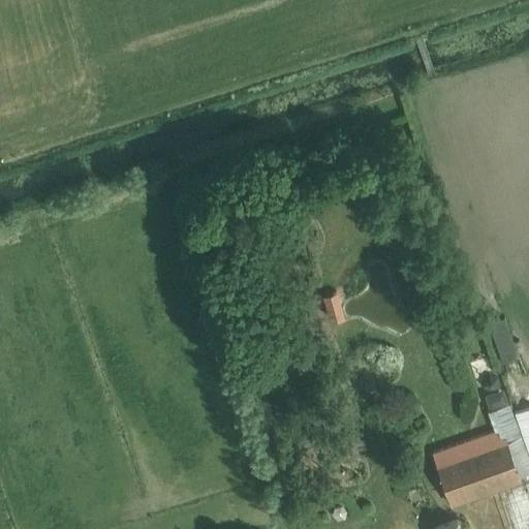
[(338,290),(322,296),(330,321),(345,317),(338,290)]
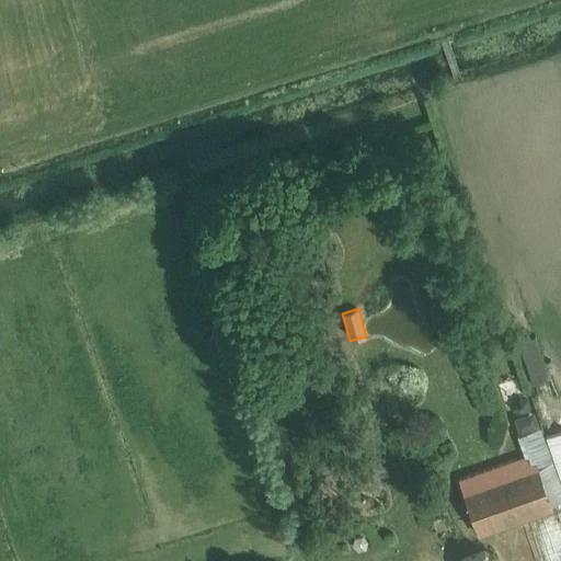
[(536,335),(518,342),(533,386),(550,379),(536,335)]
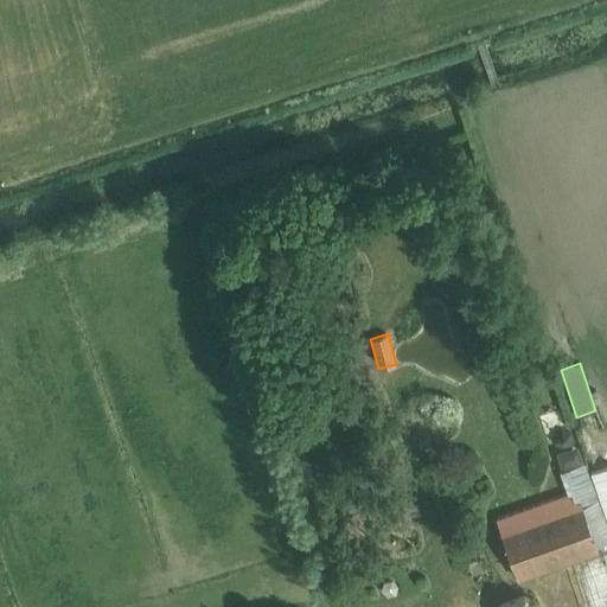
[(606,525),(588,473),(579,446),(575,447),(570,432),(553,438),(558,453),(556,454),(562,472),(560,473),(567,494),(496,519),(500,534),(517,581),(599,553),(598,548),(602,547),(604,551),(606,549),(606,525)]
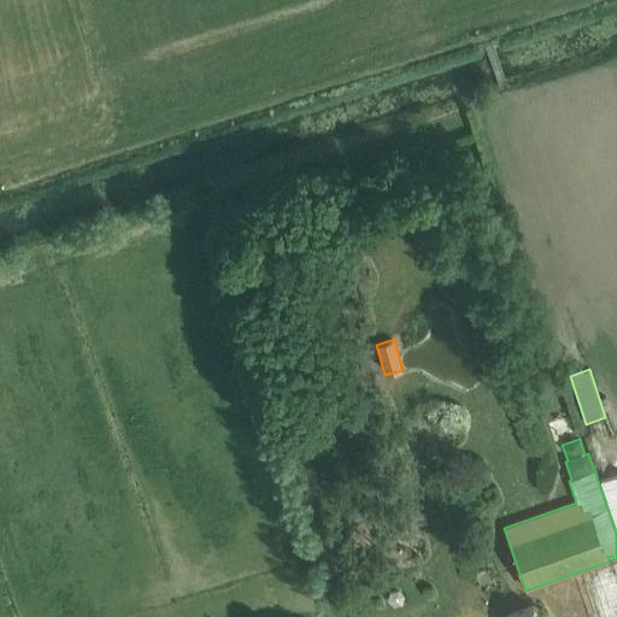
[(616,474),(598,481),(616,534),(616,474)]
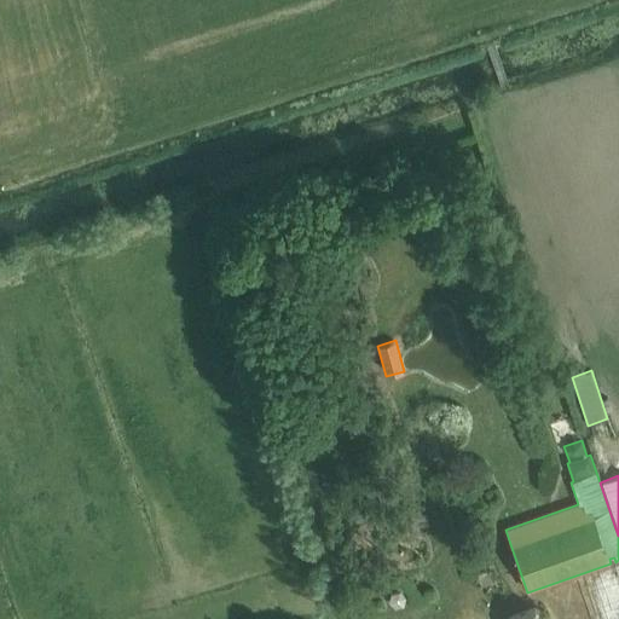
[(618,618),(618,571),(588,582),(599,618),(618,618)]
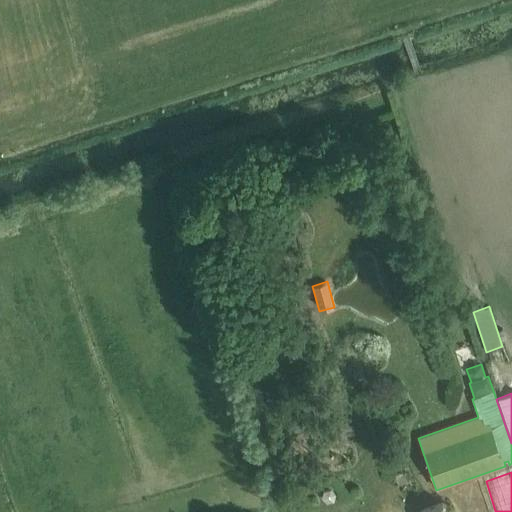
[(446,511),(443,503),(417,511),(446,511)]
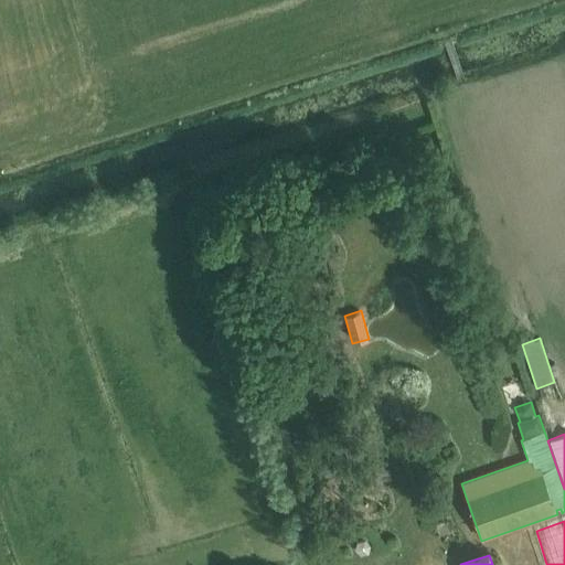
All buildings are outlined.
